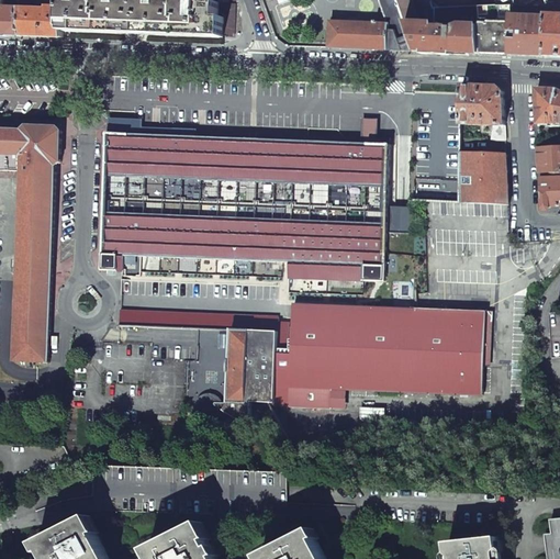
[(62,0),(63,8),(62,29),(141,32),(222,34),(222,15),(216,14),(217,0),(227,0),(216,0),(62,0)]
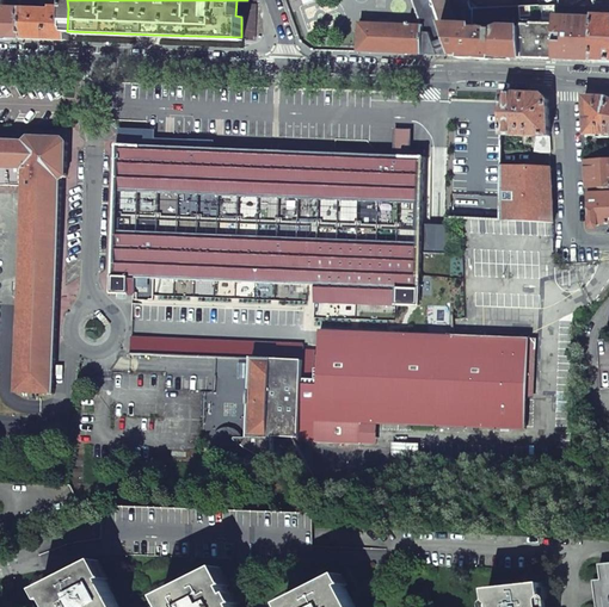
[(412,0),(423,24),(356,20),(356,49),(436,51),(432,41),(443,37),(437,20),(430,0),(412,0)]
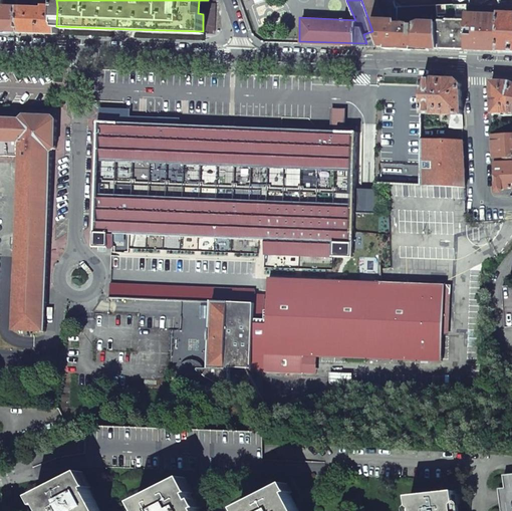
[(382,18),(375,0),(361,0),(367,17),(382,18)]
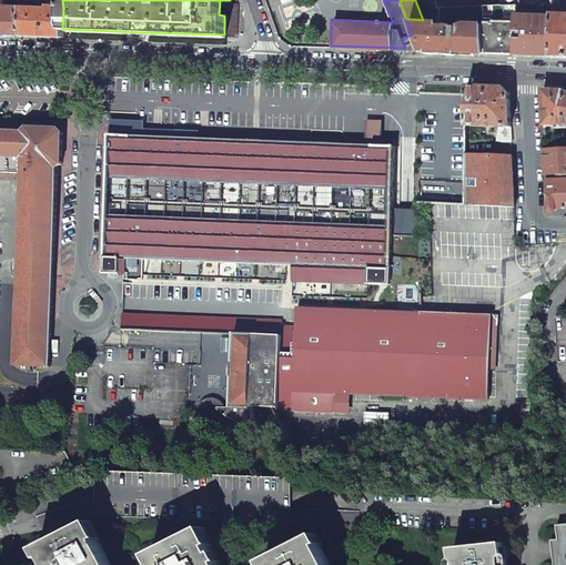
[(552,6),(552,54),(565,54),(565,1),(553,2),(552,6)]
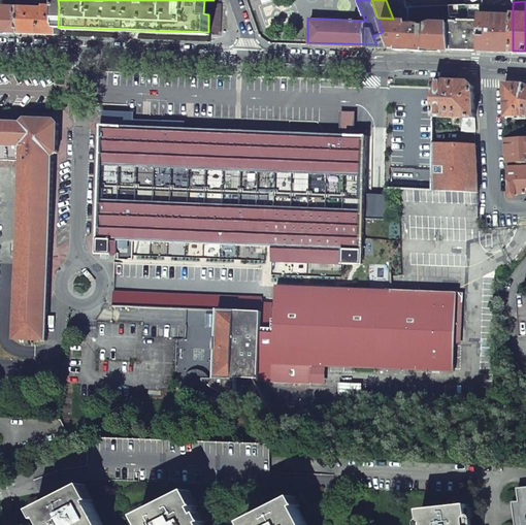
[(405,20),(449,22),(448,3),(406,5),(405,20)]
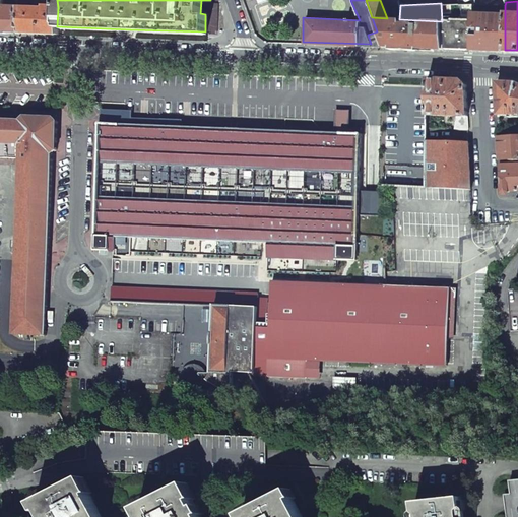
[(442,21),(443,48),(455,49),(470,49),(471,4),(460,4),(443,3),(441,3),(442,21)]
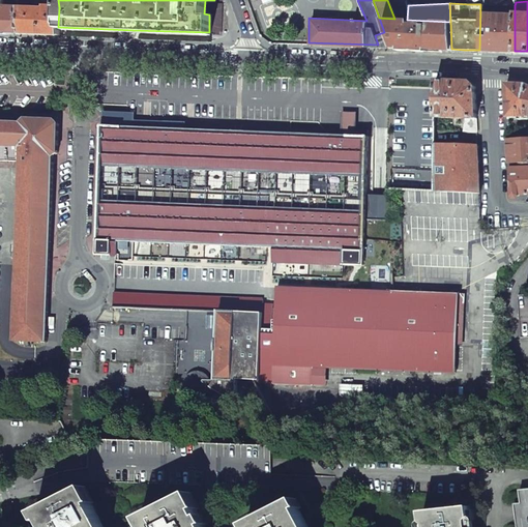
[(33,6),(18,5),(19,31),(25,32),(57,33),(58,27),(59,7),(50,5),(38,4),(38,7),(33,6)]
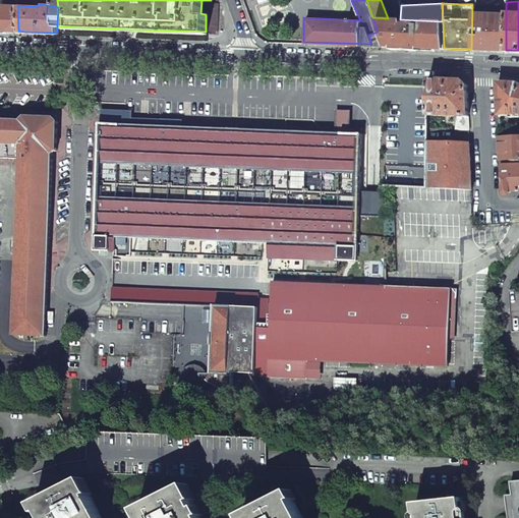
[(472,4),(471,49),(489,50),(506,50),(506,5),(472,4)]
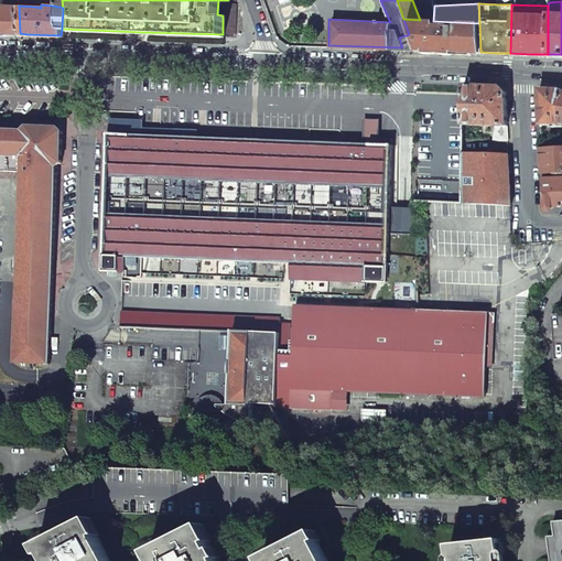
[(3,6),(0,6),(0,33),(20,33),(19,6),(3,6)]
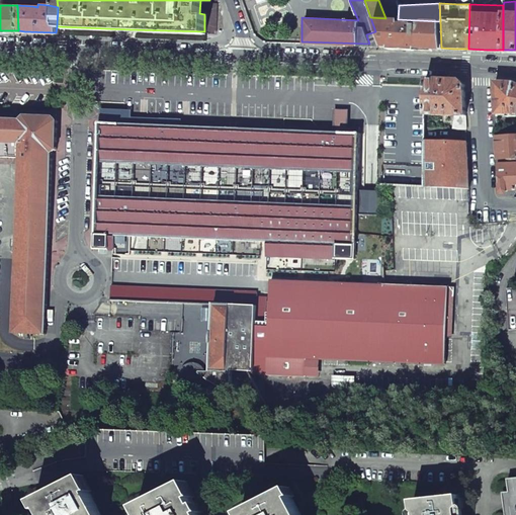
[(440,21),(398,19),(385,18),(370,17),(375,31),(380,44),(407,46),(441,48),(440,21)]
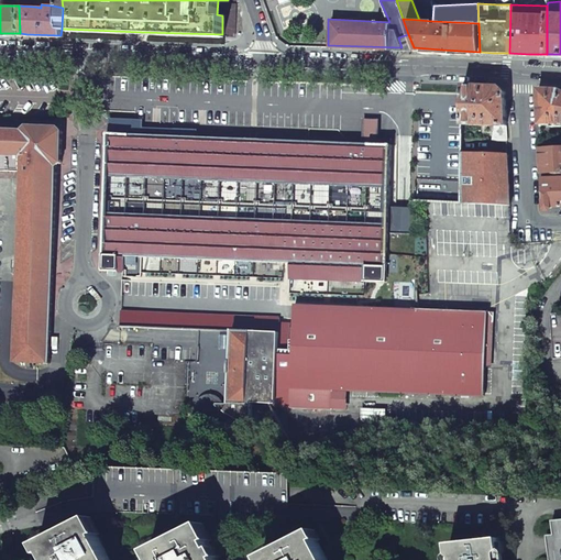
[(402,47),(414,47),(408,34),(398,37),(402,47)]
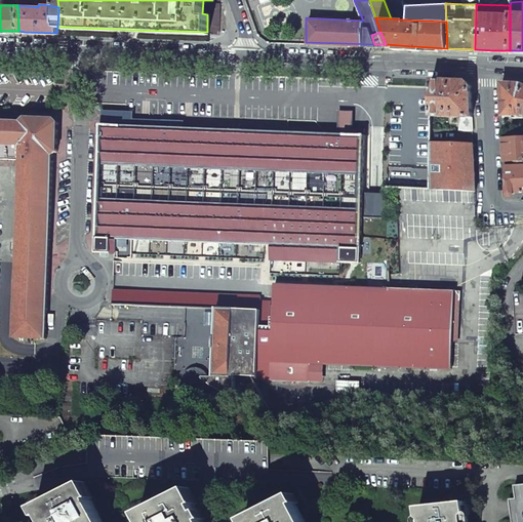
[(431,78),(430,113),(459,114),(471,115),(469,83),(465,79),(448,78),(431,78)]
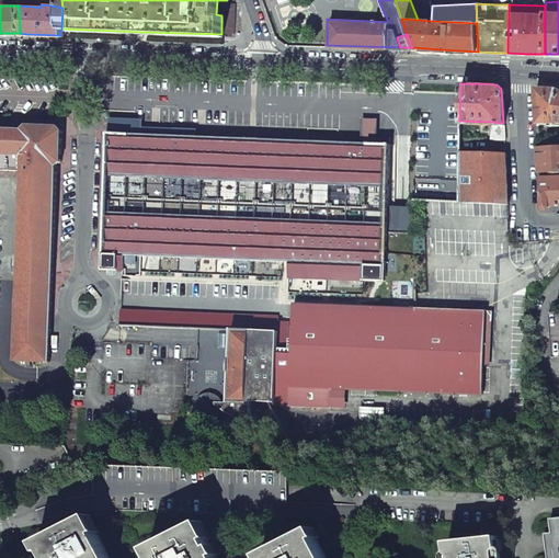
[(558,120),(558,88),(555,87),(538,86),(536,86),(535,87),(534,88),(536,122),(558,120)]
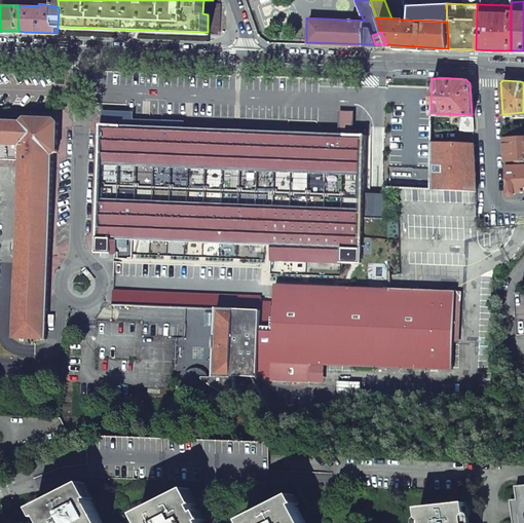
[(472,115),(460,114),(458,128),(472,128),(472,118),(472,115)]
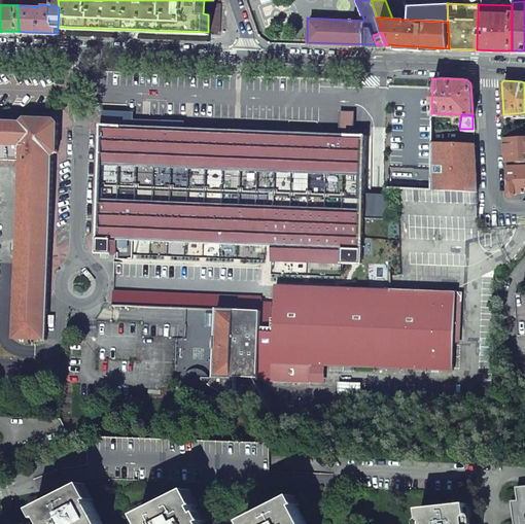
[(0,156),(19,159),(11,337),(44,338),(51,153),(56,149),(57,119),(53,116),(24,115),(20,119),(0,118),(0,156)]
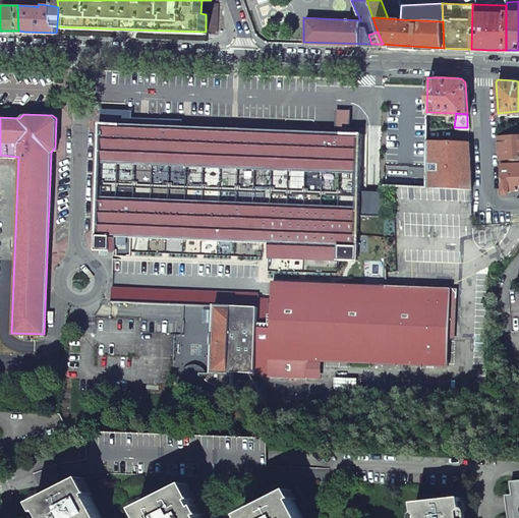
[(355,260),(359,132),(98,122),(93,247),(335,257),(335,259),(355,260)]
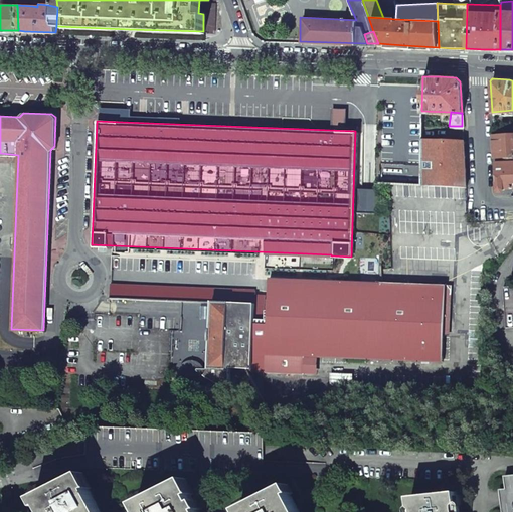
[(512,132),(493,133),(493,156),(512,154),(512,132)]
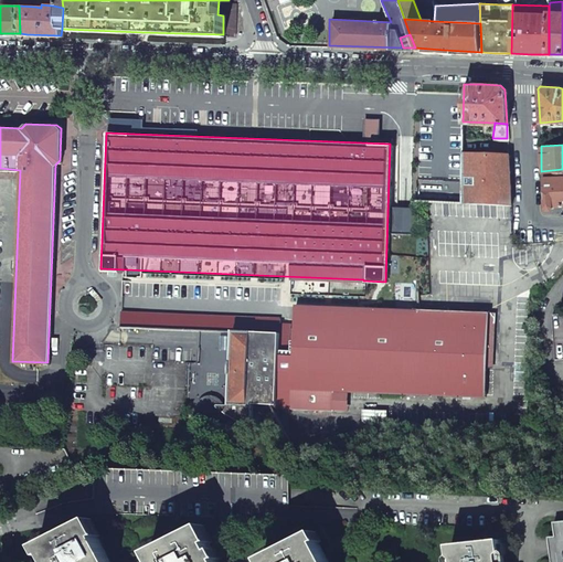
[(463,151),(461,202),(510,203),(509,184),(508,152),(463,151)]
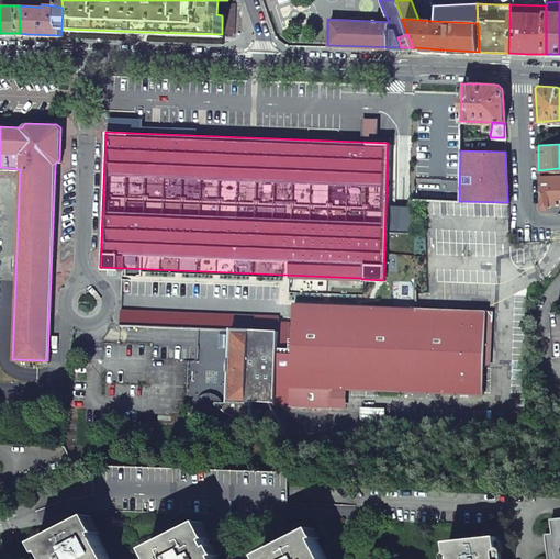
[(559,174),(539,175),(540,205),(548,204),(548,203),(559,202),(559,174)]
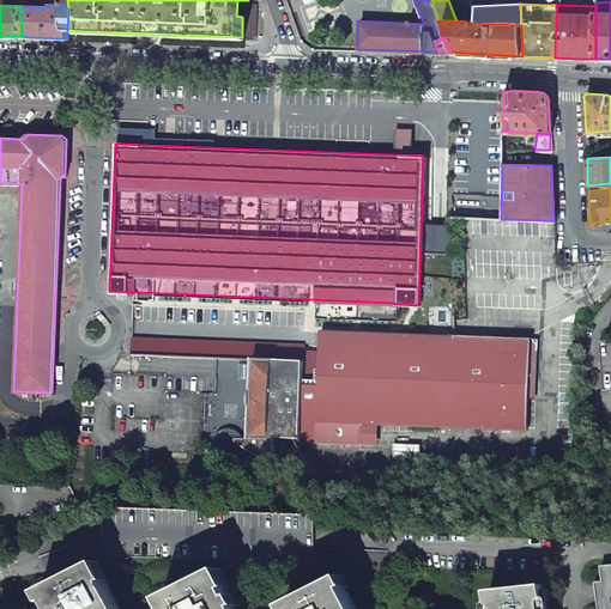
[(375,420),(525,427),(526,394),(527,367),(528,338),(528,336),(453,334),(453,333),(448,333),(448,334),(318,329),(315,383),(314,418),(361,420),(375,420)]
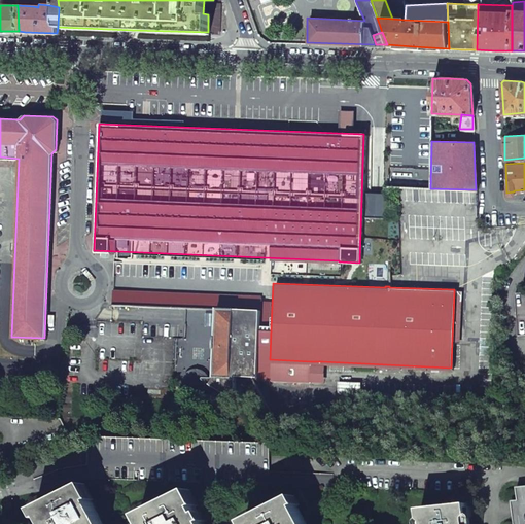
[(111,303),(215,308),(215,306),(258,308),(258,293),(112,288),(111,303)]
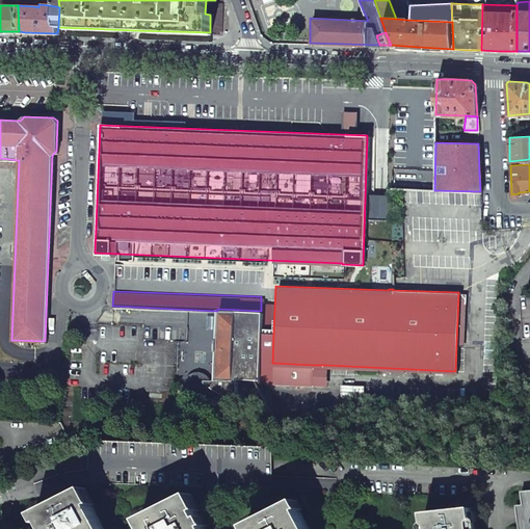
[(529,292),(519,293),(521,336),(529,335),(529,292)]
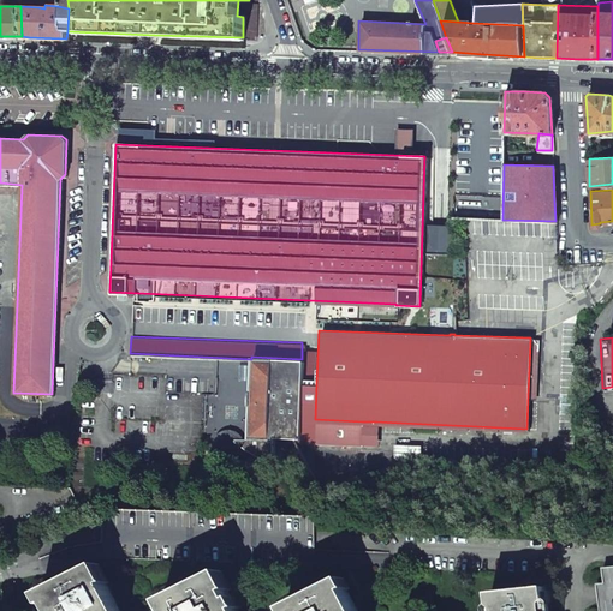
[(301,418),(302,359),(251,357),(251,359),(248,436),(245,439),(231,430),(227,435),(219,429),(215,433),(213,436),(212,442),(214,448),(216,453),(222,455),(226,456),(231,456),(234,455),(232,450),(238,442),(273,463),(274,437),(293,438),(299,438),(301,418)]
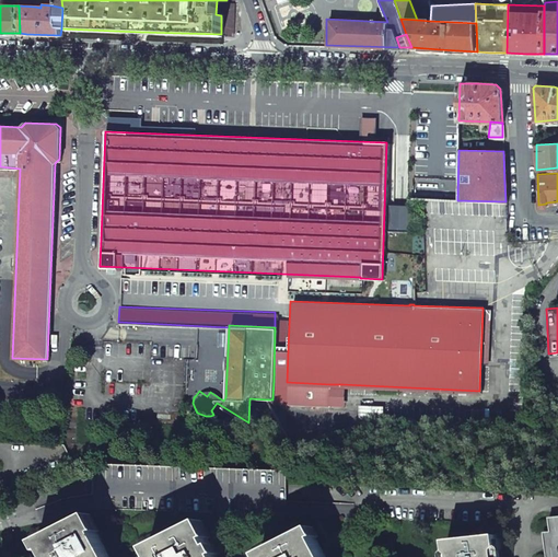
[(267,401),(329,403),(329,384),(287,382),(288,350),(275,350),(274,381),(272,399),(267,399),(267,401)]
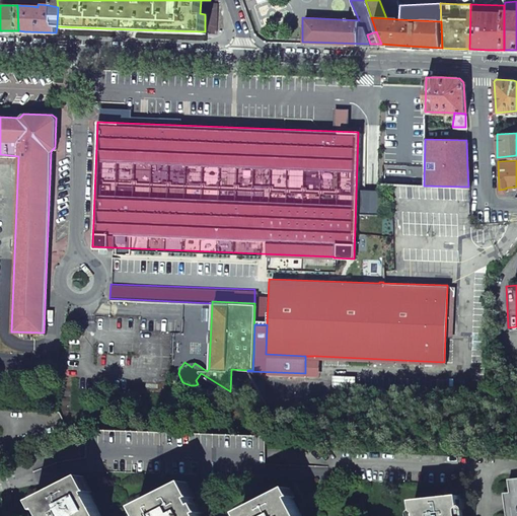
[(317,373),(317,356),(305,356),(305,373),(317,373)]
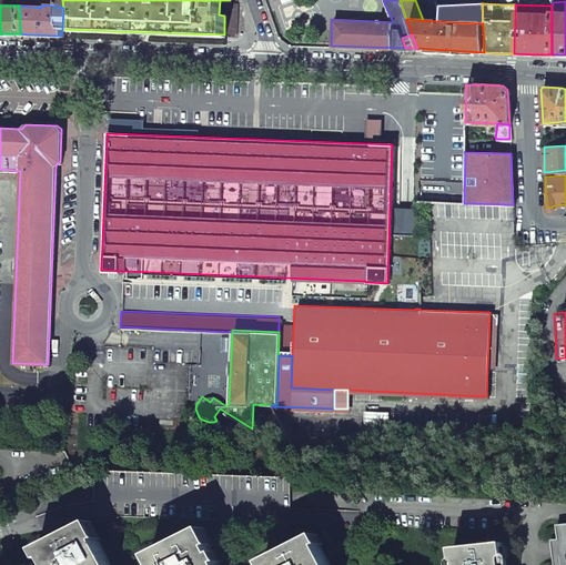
[(110,564),(88,520),(39,544),(49,564),(110,564)]
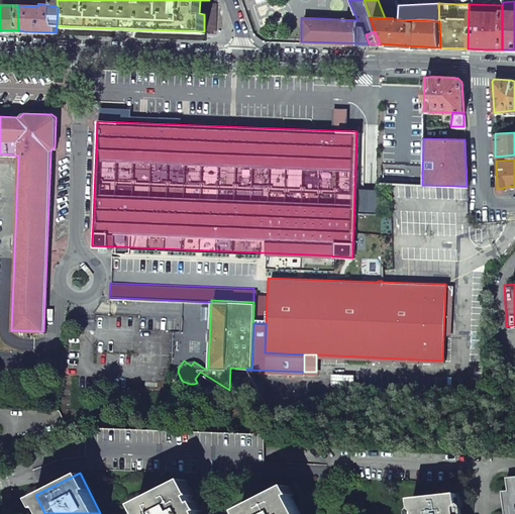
[(501,513),(514,513),(514,474),(504,476),(505,489),(498,490),(501,513)]
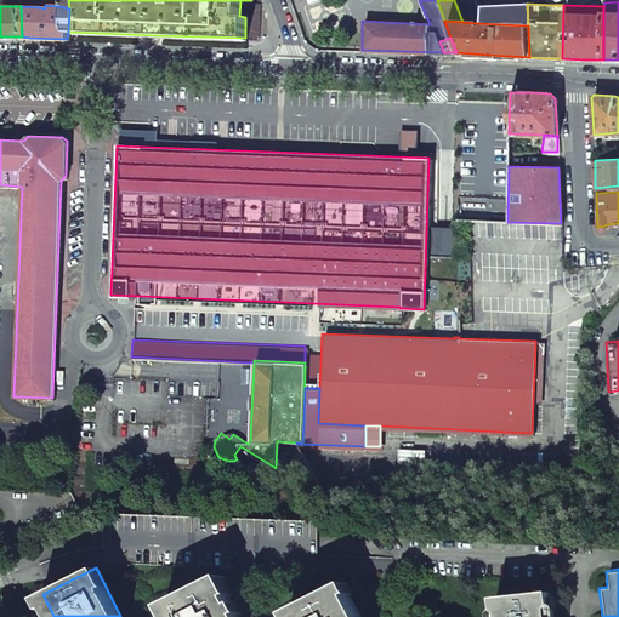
[(239,616),(219,576),(165,603),(172,616),(239,616)]
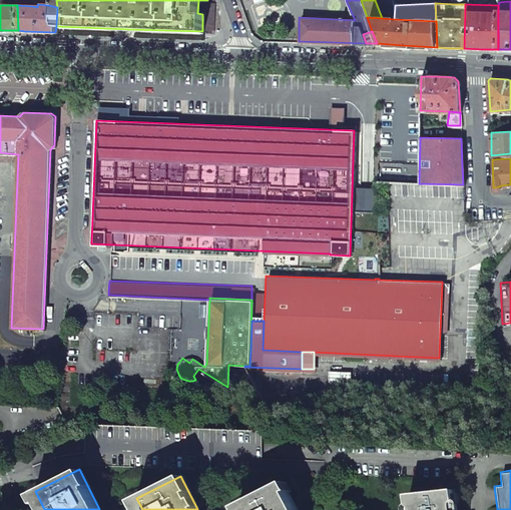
[(298,509),(284,482),(239,504),(242,509),(298,509)]
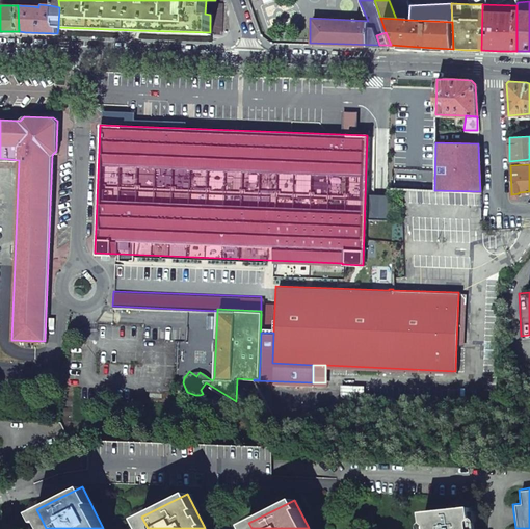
[(422,528),(470,528),(469,508),(421,513),(422,528)]
